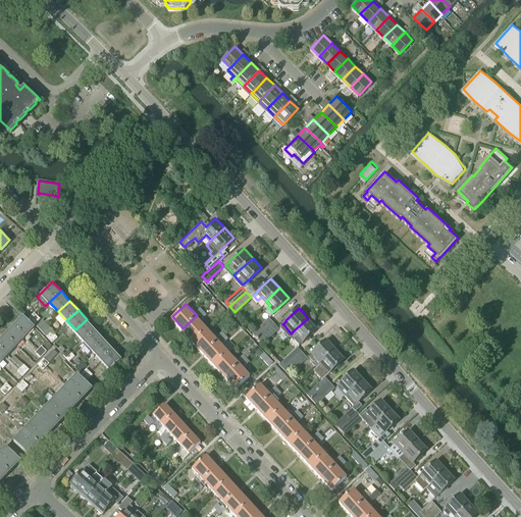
[(197,315),(183,328),(184,329),(194,340),(208,327),(197,315)]
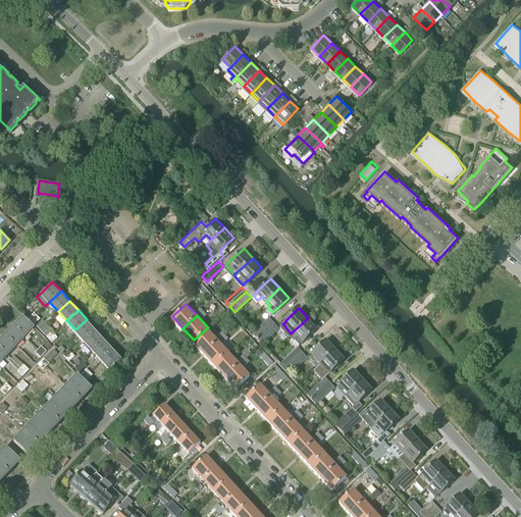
[(258,335),(274,321),(269,316),(253,330),(258,335)]
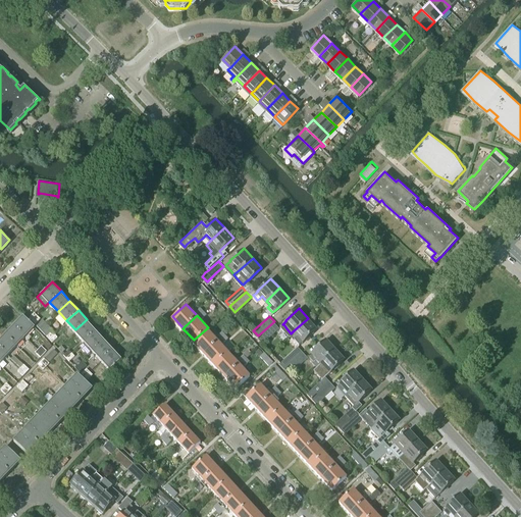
[(294,330),(291,333),(295,338),(299,343),(316,328),(308,318),(294,330)]
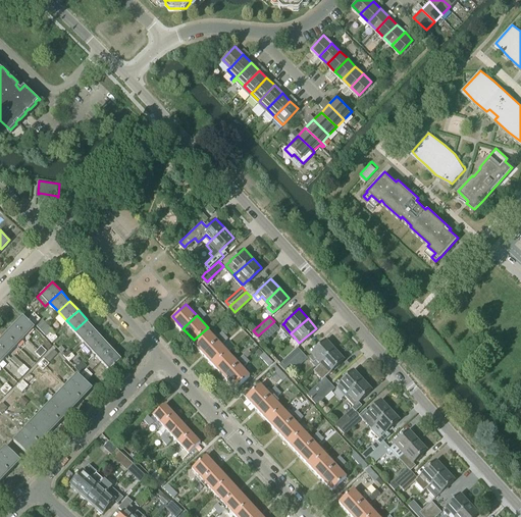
[(18,319),(10,327),(24,342),(33,332),(18,319)]
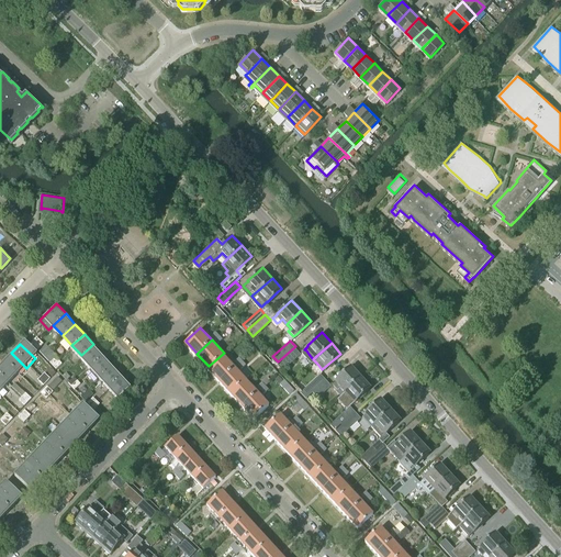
[(90,366),(103,354),(93,344),(81,355),(90,366)]
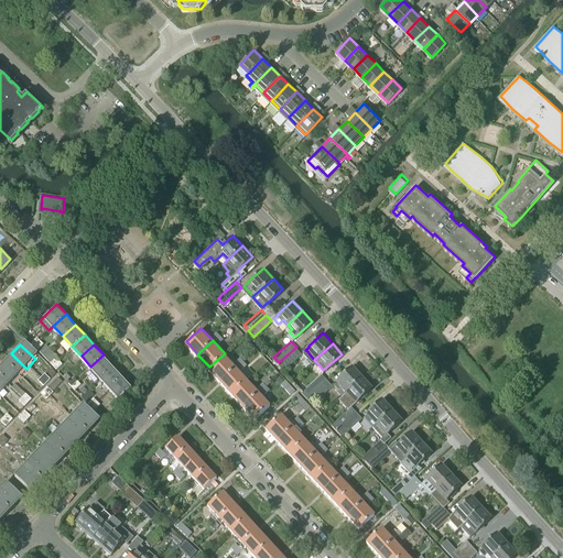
[(296,347),(279,362),(284,368),(302,352),(296,347)]
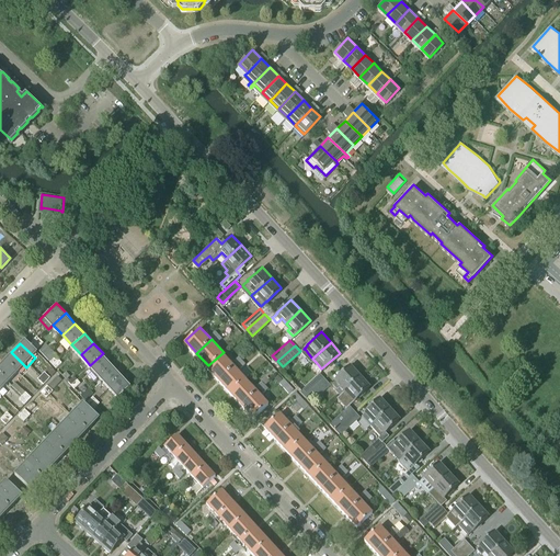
[(11,352),(3,361),(19,375),(26,367),(11,352)]
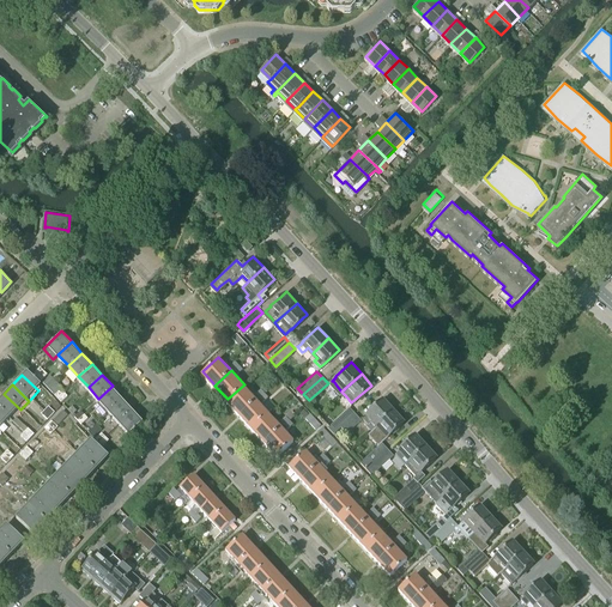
[(244,384),(228,399),(238,411),(240,413),(256,398),(254,395),(244,384)]
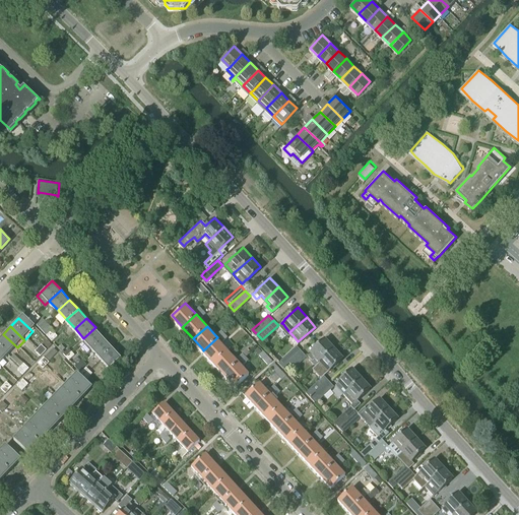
[(95,327),(83,338),(92,347),(104,337),(95,327)]
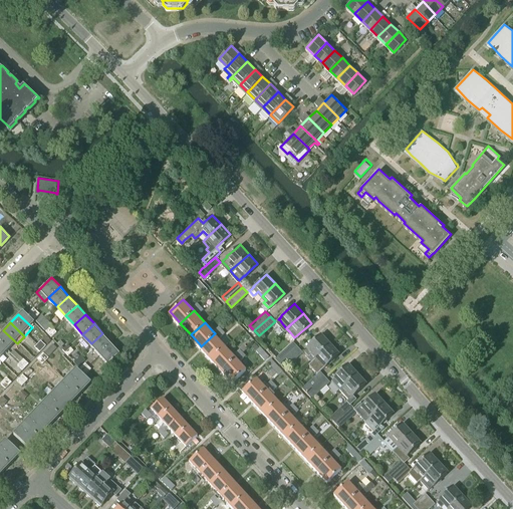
[(3,330),(0,333),(0,342),(9,351),(17,343),(3,330)]
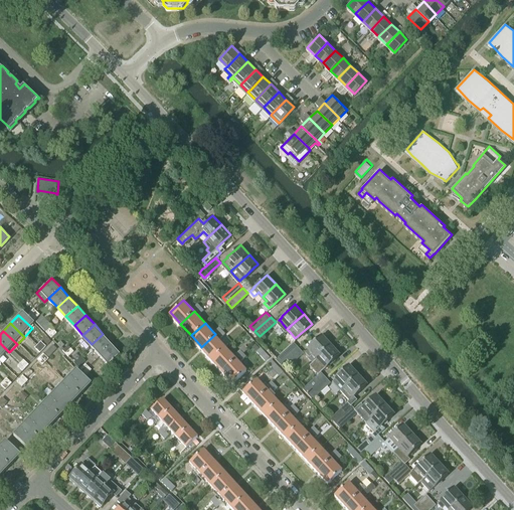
[(101,353),(111,343),(103,334),(92,344),(101,353)]
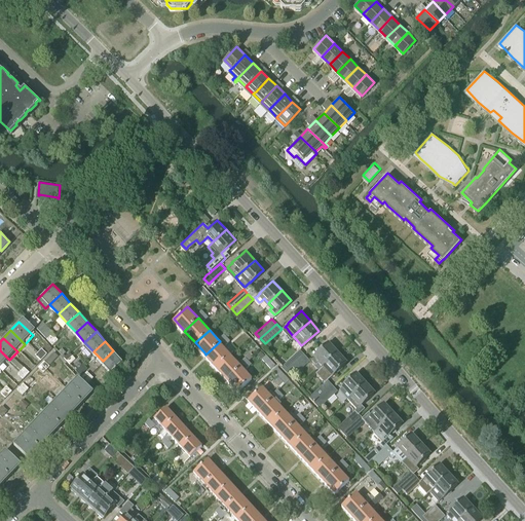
[(220,341),(205,355),(208,356),(215,364),(217,366),(230,352),(220,341)]
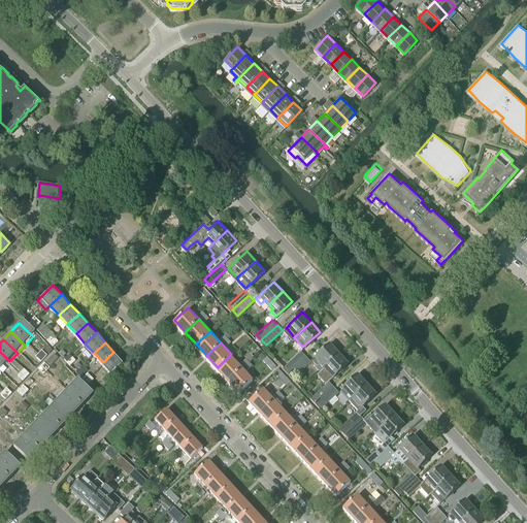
[(321,369),(326,364),(339,352),(330,342),(313,358),(318,363),(317,364),(321,369)]
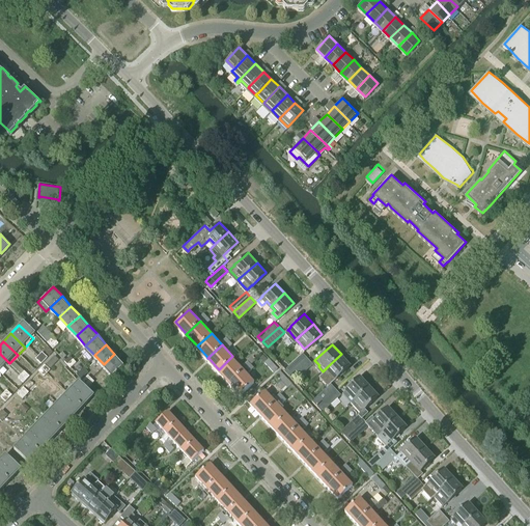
[(296,367),(308,357),(303,351),(285,367),(290,372),(296,367)]
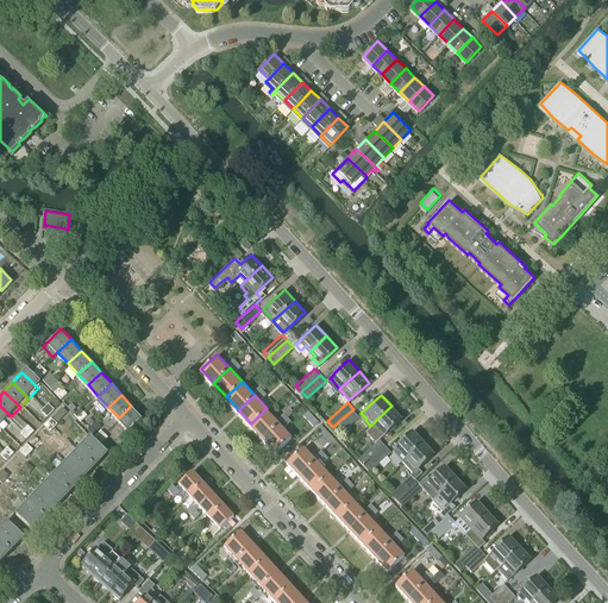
[(0,406),(0,424),(2,426),(11,416),(0,406)]
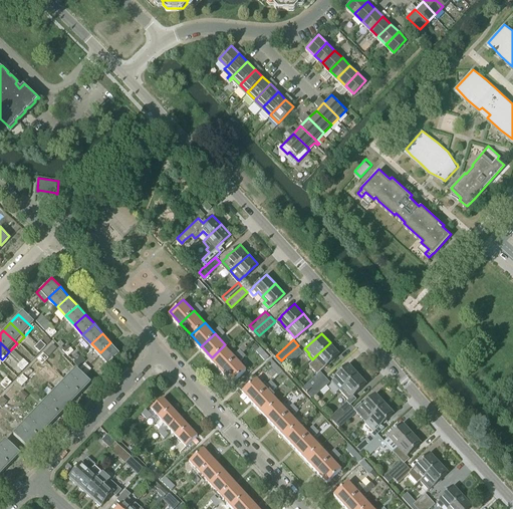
[(110,342),(100,352),(108,361),(119,351),(110,342)]
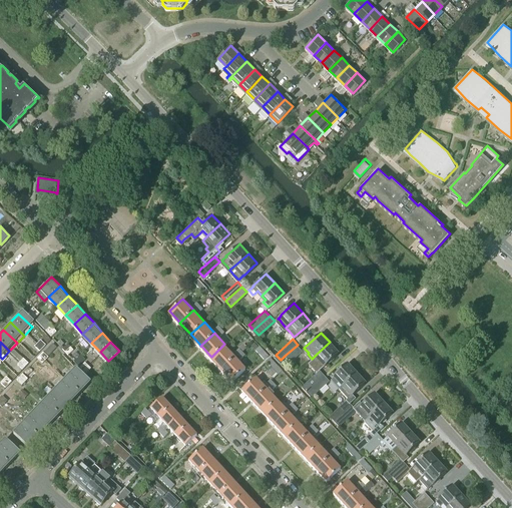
[(307,390),(313,384),(324,374),(320,369),(321,367),(338,352),(330,342),(317,354),(312,359),(309,361),(318,371),(302,385),(307,390)]
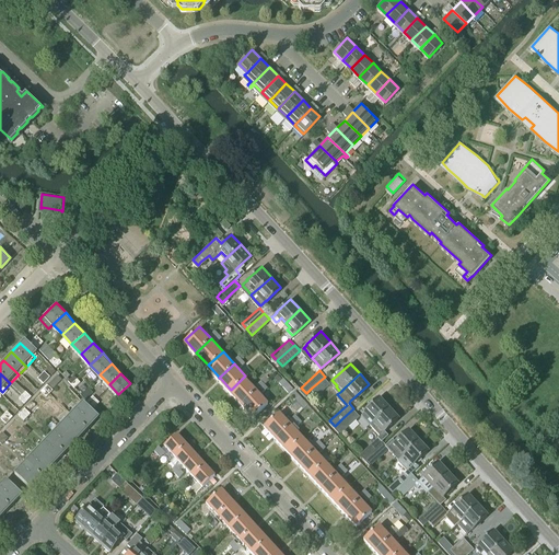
[(293,385),(284,374),(280,379),(289,389),(293,385)]
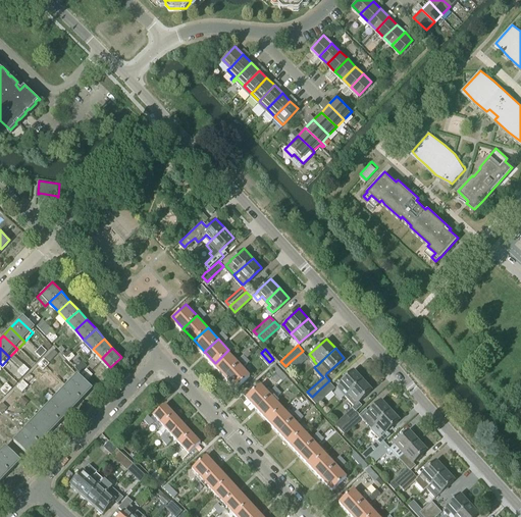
[(228,350),(215,363),(221,370),(224,373),(225,374),(240,362),(236,357),(228,350)]
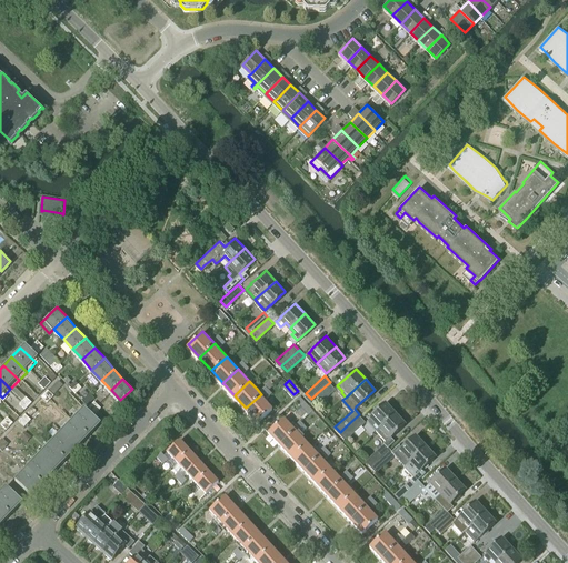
[(330,382),(317,393),(322,399),(335,388),(330,382)]
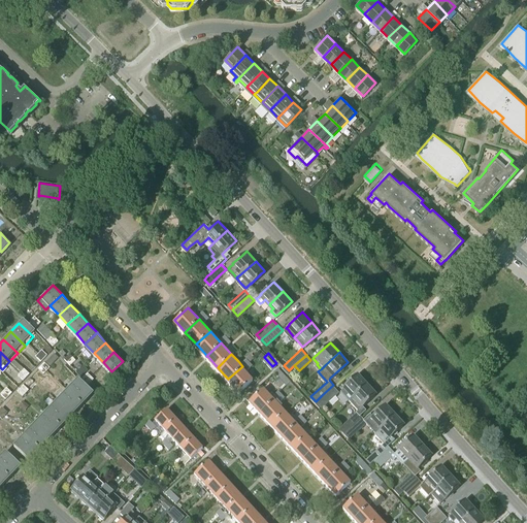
[(291,378),(280,365),(274,369),(287,382),(291,378)]
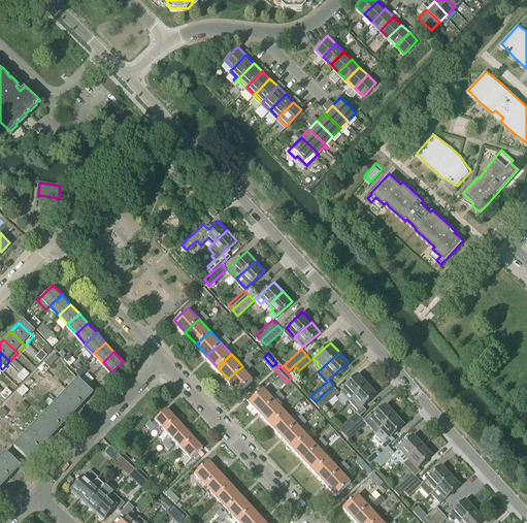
[(242,366),(228,379),(230,381),(239,391),(253,378),(242,366)]
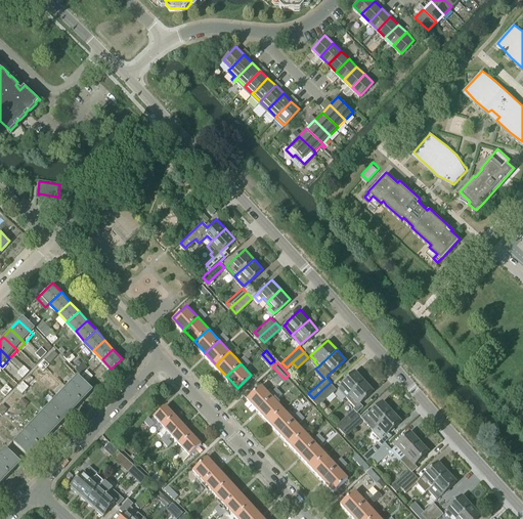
[(353,372),(338,386),(342,390),(343,391),(347,395),(351,392),(350,391),(363,380),(355,370),(353,372)]
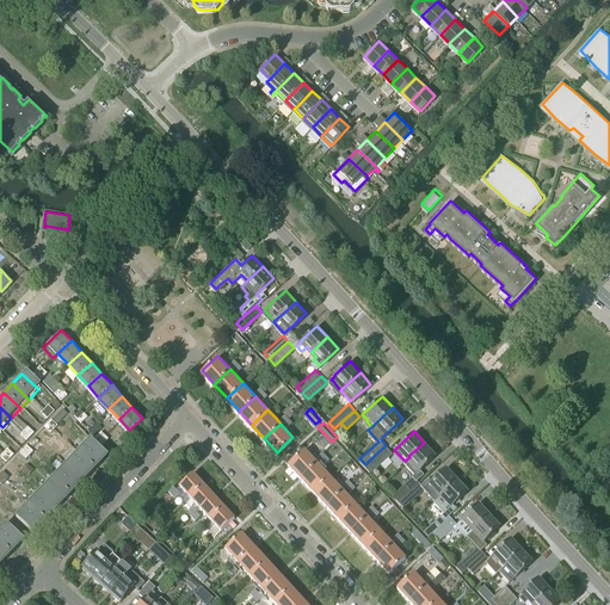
[(90,433),(76,446),(96,464),(109,451),(90,433)]
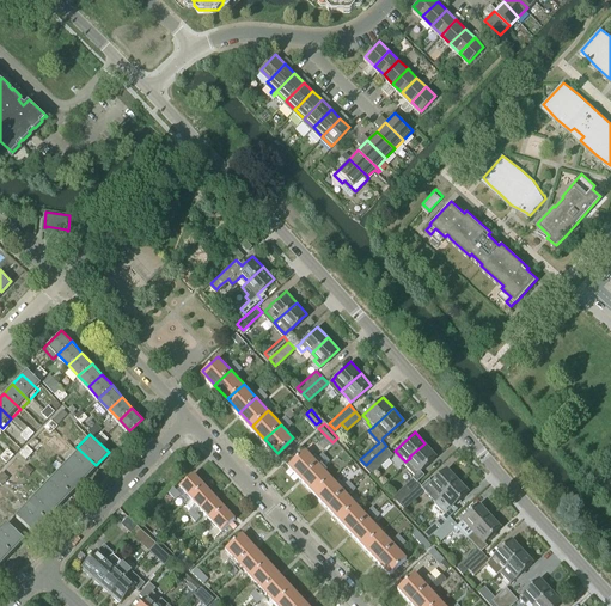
[(398,500),(405,494),(419,481),(417,479),(426,471),(421,467),(435,454),(425,444),(409,457),(410,458),(405,461),(410,467),(415,472),(413,475),(414,475),(393,494),(398,500)]
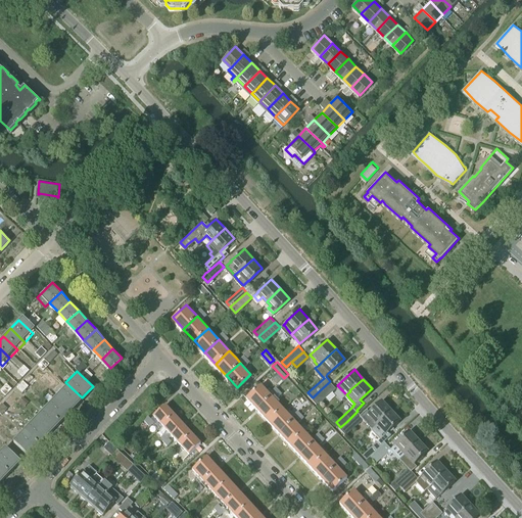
[(318,403),(324,397),(336,386),(330,381),(319,391),(313,397),(318,403)]
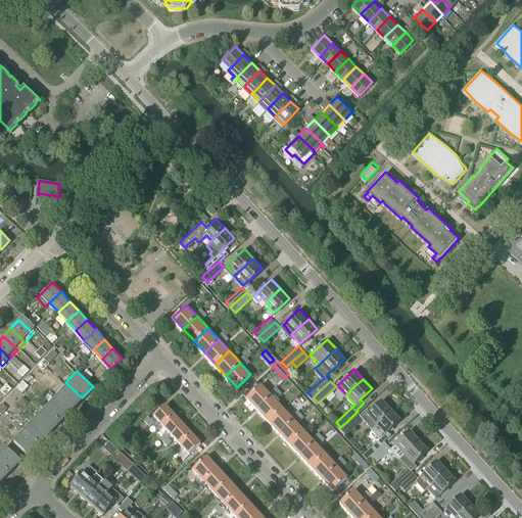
[(65,382),(55,392),(72,409),(82,397),(65,382)]
